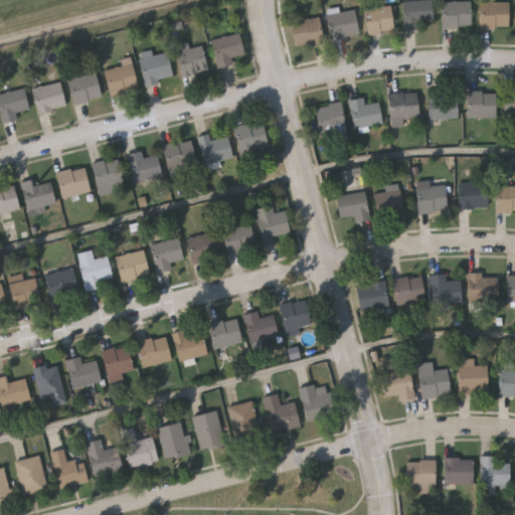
[(402,29),(402,0),(433,0),(433,20),(419,20),(419,29),(402,29)]
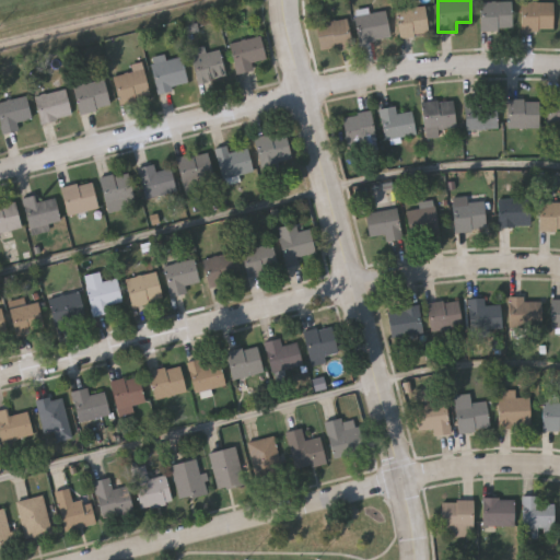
[(513,1),(513,28),(480,28),(480,1),(513,1)]
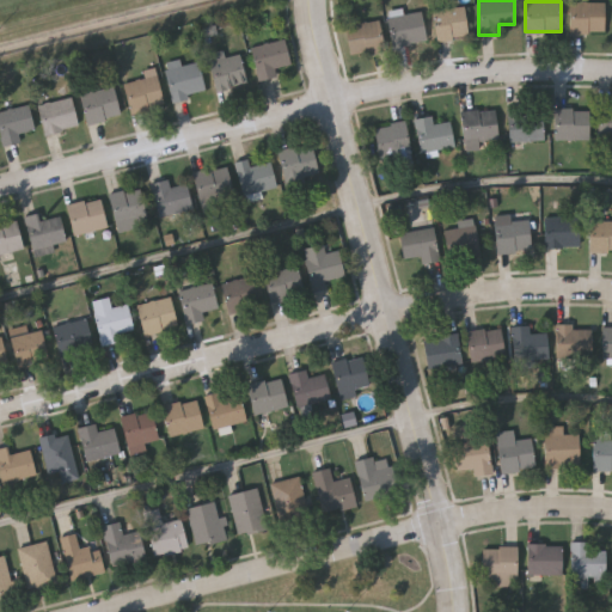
[(570,1),(605,1),(605,32),(570,32),(570,1)]
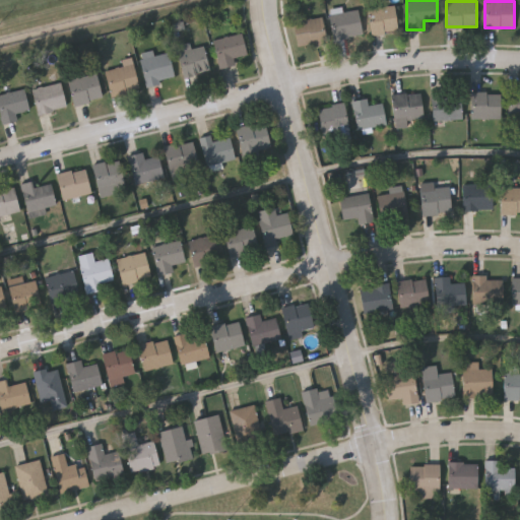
[(371,33),(369,7),(395,5),(398,30),(371,33)]
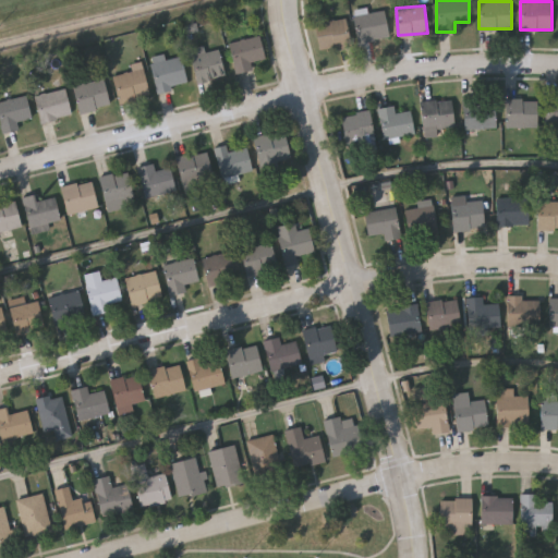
[(354,14),(385,10),(389,37),(359,43),(354,14)]
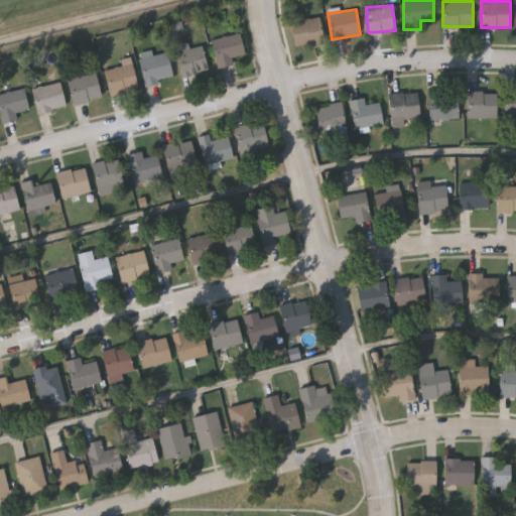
[(325,42),(295,47),(291,21),(319,16),(325,42)]
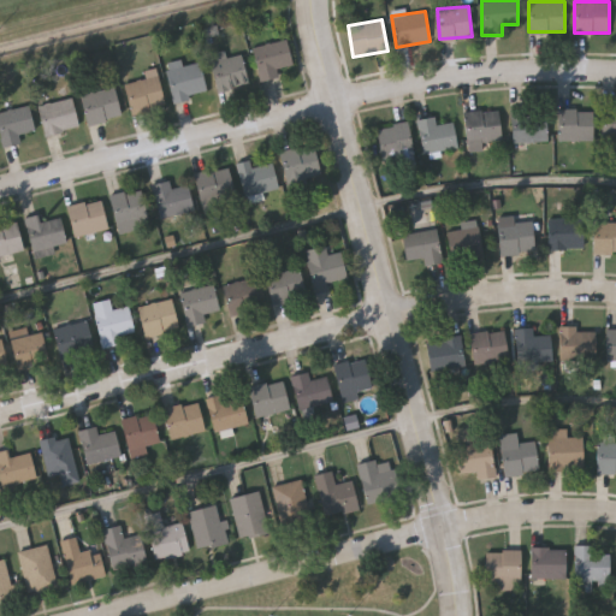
[(279,77),(262,82),(255,48),(288,40),(294,65),(278,69),(279,77)]
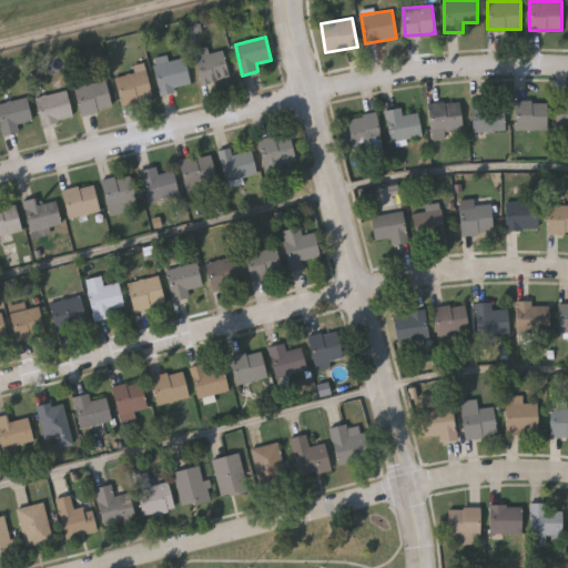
[(202,84),(194,51),(209,48),(210,53),(224,50),(231,78),(202,84)]
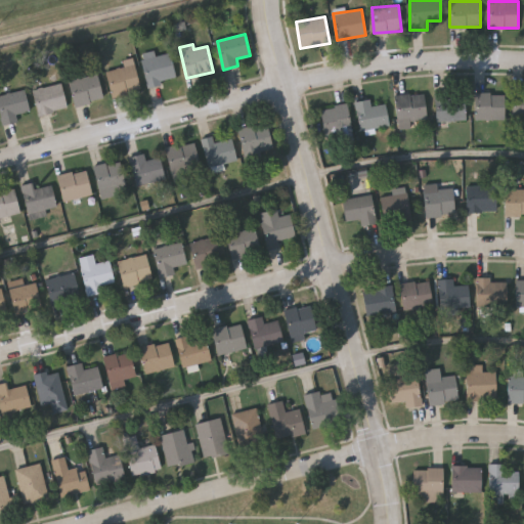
[(168,53),(179,77),(154,88),(139,58),(155,51),(158,57),(168,53)]
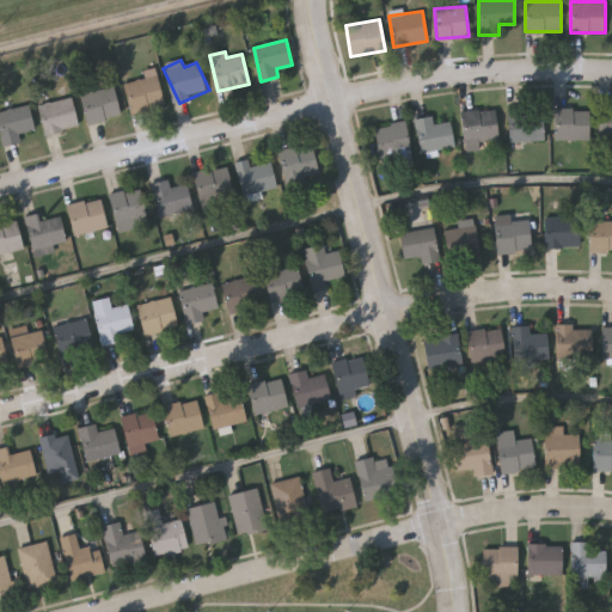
[(126,85),(158,75),(165,104),(133,112),(126,85)]
